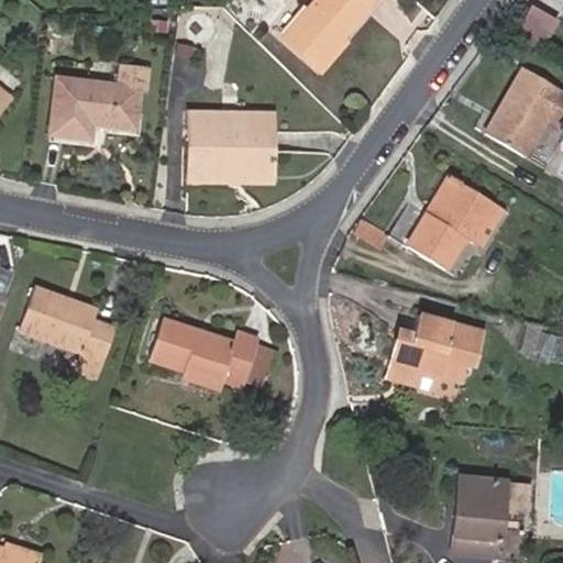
[(318,0),(287,33),(318,63),(370,10),(366,7),(372,0),(318,0)]
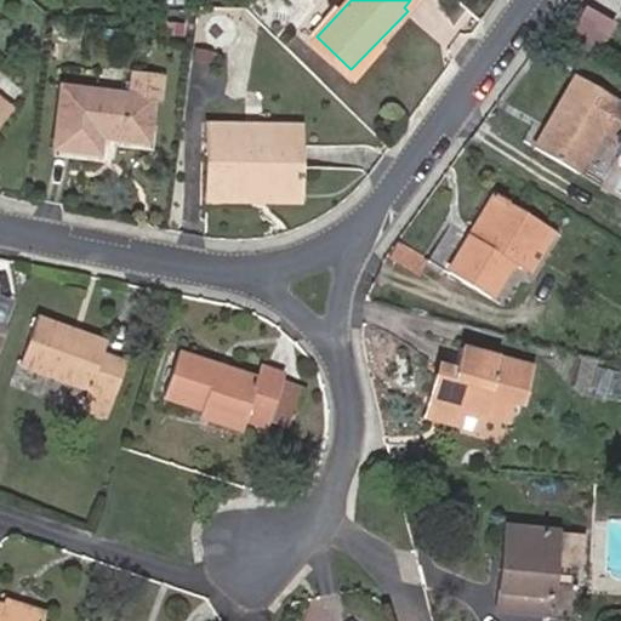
[(587,9),(581,24),(587,27),(584,40),(605,47),(615,18),(587,9)]
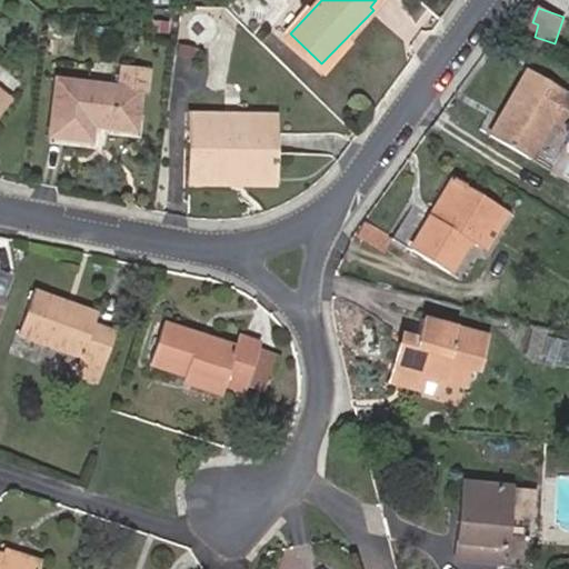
[(568,93),(527,69),(490,130),(528,153),(550,117),(568,127),(568,93)]
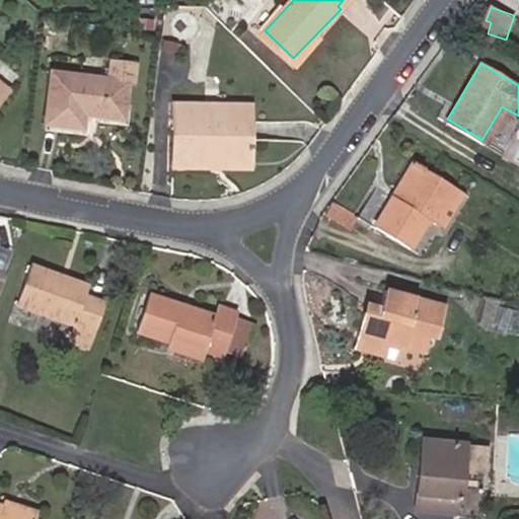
[(50,83),(49,134),(84,134),(84,120),(126,121),(126,85),(132,85),(132,64),(107,64),(106,83),(50,83)]
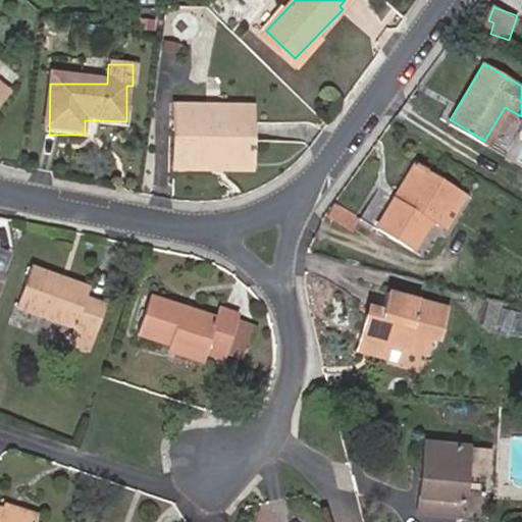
[(0,100),(12,85),(0,74),(0,100)]
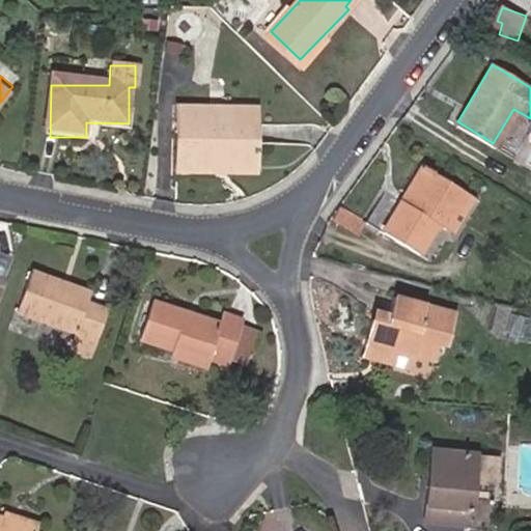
[(182,104),(180,119),(212,120),(212,105),(182,104)]
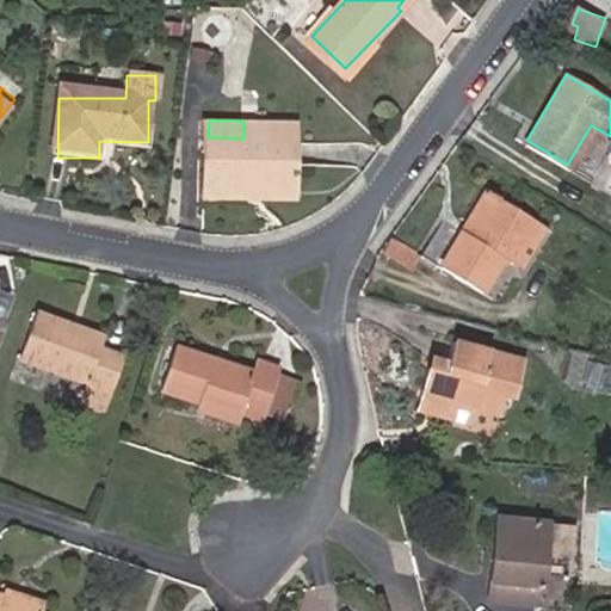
[(244,139),(208,137),(207,196),(251,196),(250,185),(295,184),(296,123),(244,121),(244,139)]
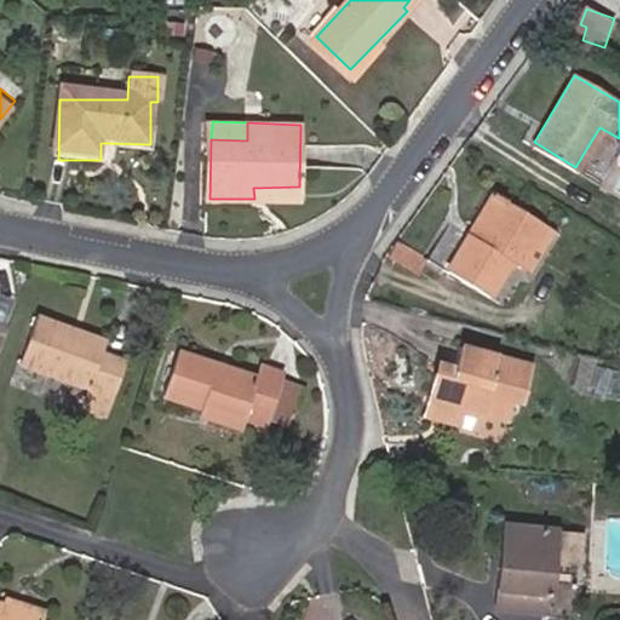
[(253,188),(254,199),(299,200),(299,187),(253,188)]
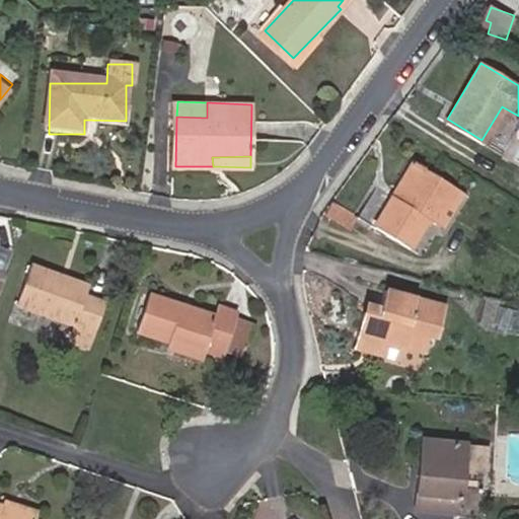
[(401,194),(420,164),(415,160),(395,191),(401,194)]
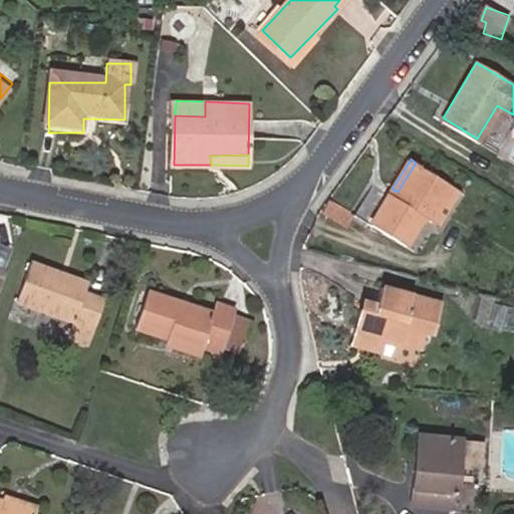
[(455,187),(416,163),(398,192),(392,189),(380,182),(359,215),(410,245),(427,216),(435,221),(455,187)]
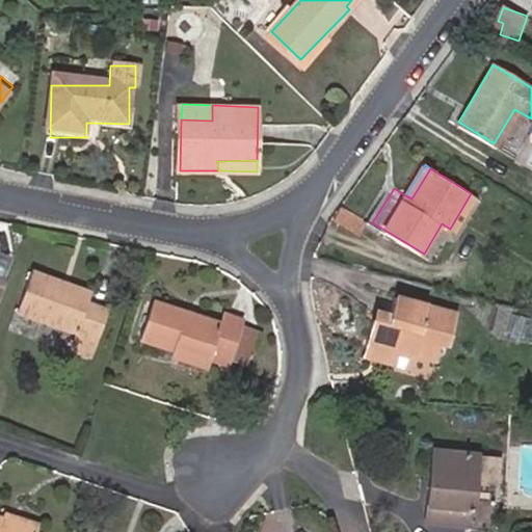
[(479,198),(471,193),(450,229),(457,234),(479,198)]
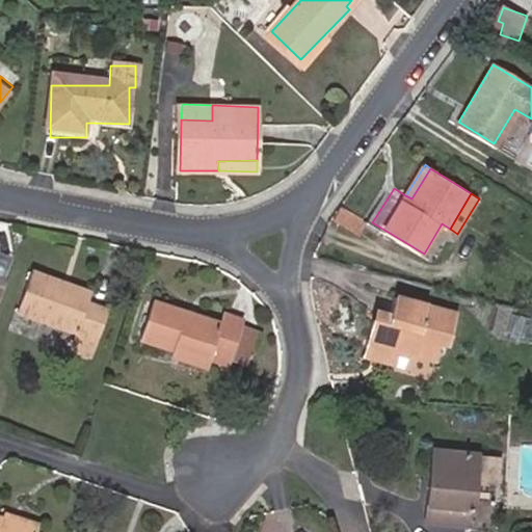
[(61,289),(64,280),(34,268),(20,308),(74,327),(68,345),(89,353),(105,310),(86,303),(88,297),(61,289)]
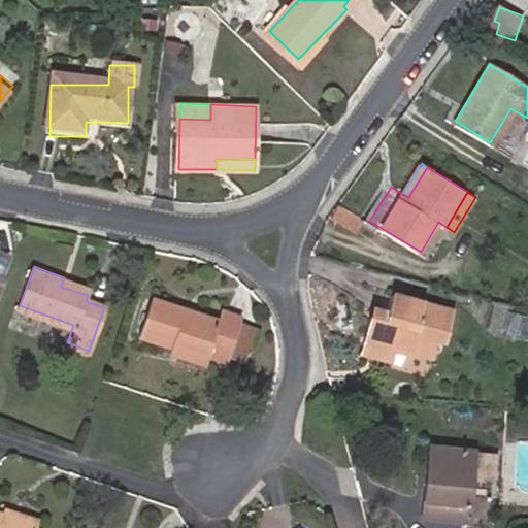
[(91,287),(64,277),(61,287),(88,295),(91,287)]
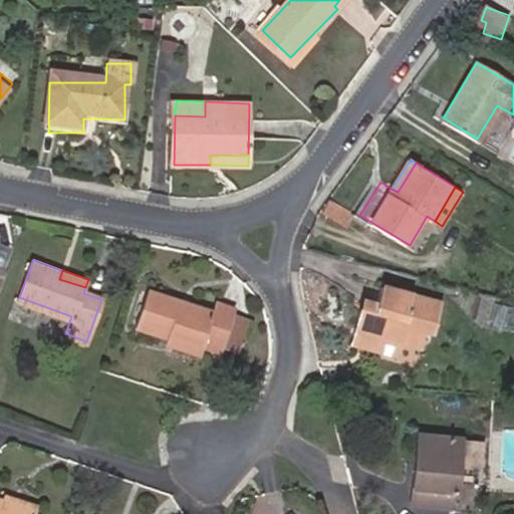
[(137,326),(169,337),(170,334),(202,346),(219,351),(221,346),(231,313),(233,307),(216,302),(214,310),(149,289),(137,326)]
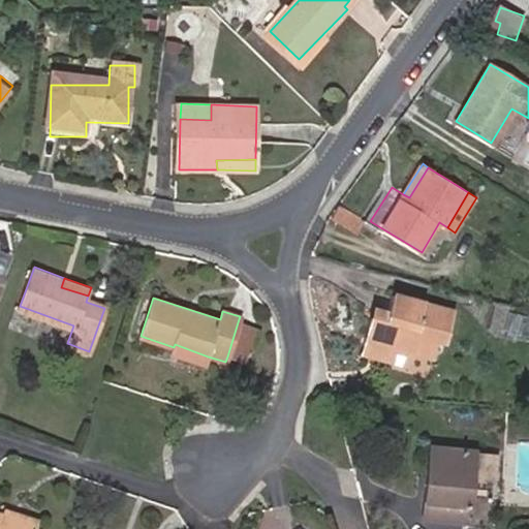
[(439,341),(450,344),(457,315),(394,298),(390,314),(387,322),(373,317),(365,344),(387,351),(389,346),(414,353),(434,359),(439,341)]
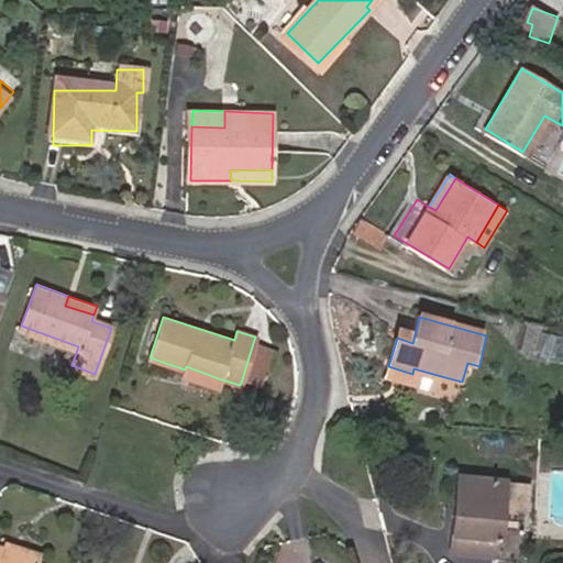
[(412,343),(415,334),(399,330),(397,338),(412,343)]
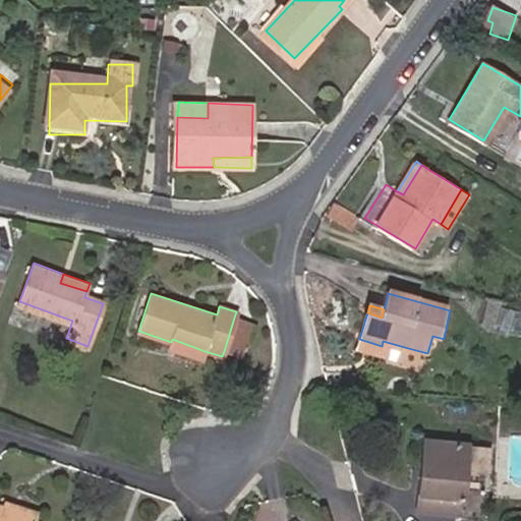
[(248,323),(234,317),(224,351),(238,355),(248,323)]
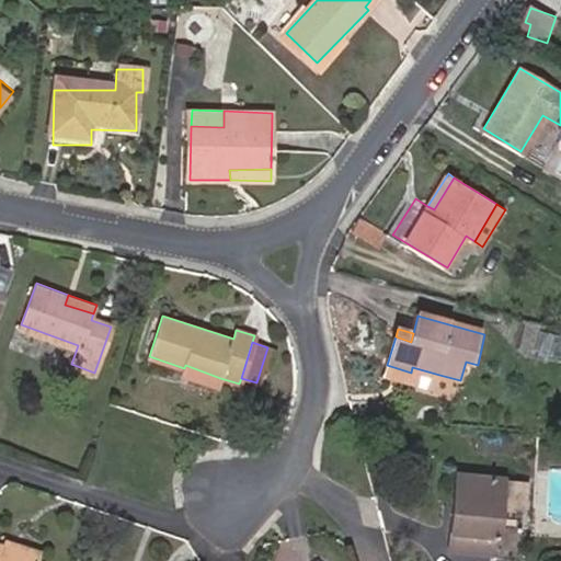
[(185,365),(184,368),(183,374),(217,386),(220,378),(185,365)]
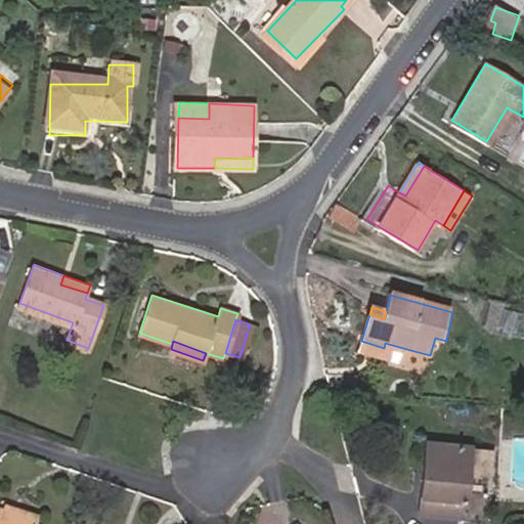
[(406,365),(410,350),(385,343),(384,348),(361,341),(359,352),(406,365)]
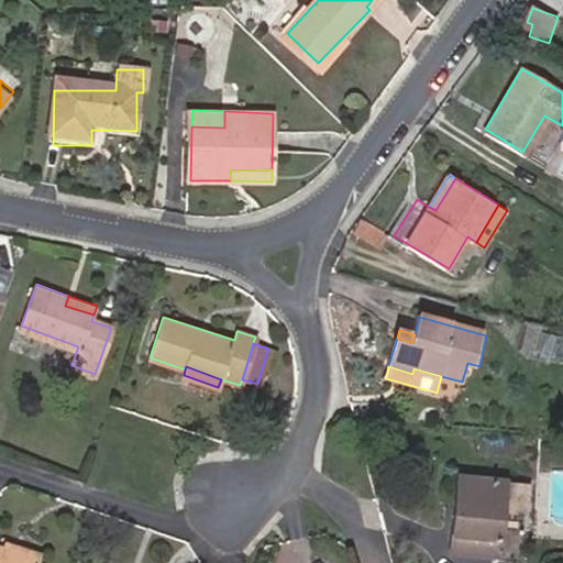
[(471,478),(463,477),(460,516),(467,517),(471,478)]
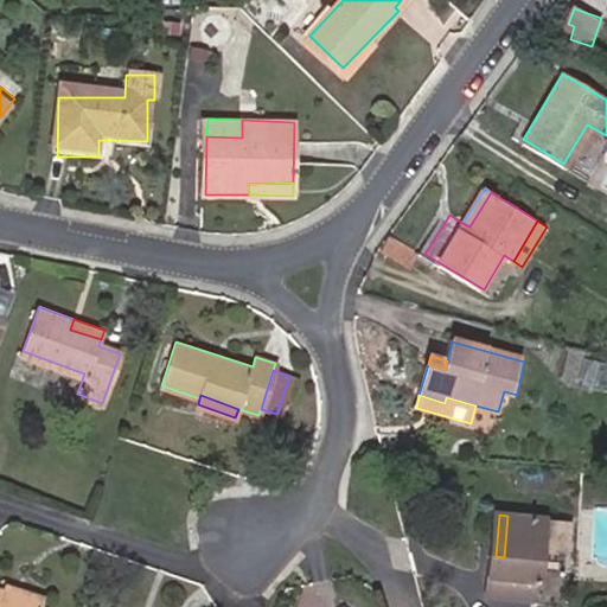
[(496,556),(491,595),(542,600),(548,545),(572,548),(574,523),(508,516),(504,557),(496,556)]
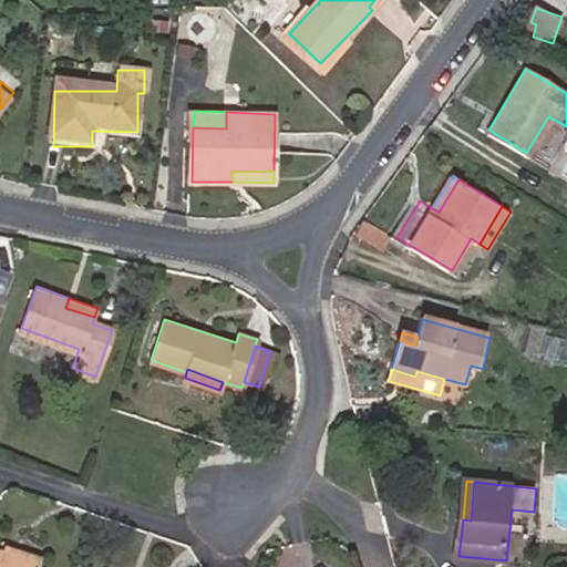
[(0,543),(0,566),(34,566),(38,559),(1,547),(3,544),(0,543)]
